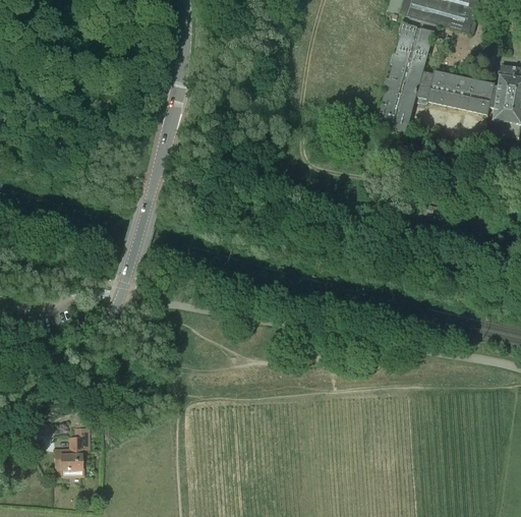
[(487,114),(489,106),(495,107),(493,120),(494,120),(491,132),(519,137),(520,124),(520,65),(502,62),(501,73),(500,73),(498,85),(495,84),(496,82),(495,81),(494,82),(435,69),(435,68),(433,72),(422,69),(433,31),(435,31),(437,22),(470,32),(478,0),(403,0),(400,12),(405,13),(403,20),(402,20),(399,32),(402,33),(397,52),(394,51),(391,61),(394,62),(390,76),(387,75),(384,85),(387,87),(383,101),(380,100),(377,111),(380,111),(375,126),(389,129),(392,130),(404,134),(414,100),(419,101),(426,102),(427,101),(428,100),(487,114)]
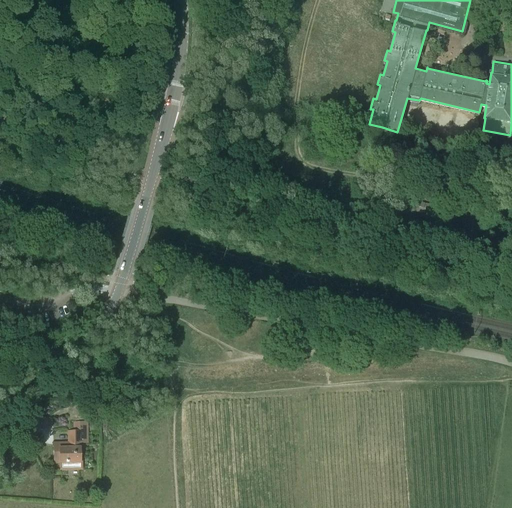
[(445,232),(451,233),(453,222),(447,221),(445,232)]
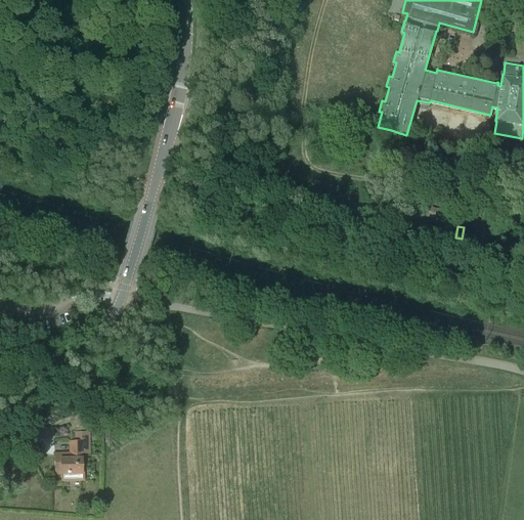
[(60,471),(81,471),(81,448),(90,448),(89,436),(89,428),(75,429),(75,437),(70,437),(70,455),(60,455),(60,453),(54,453),(54,469),(60,469),(60,471)]
